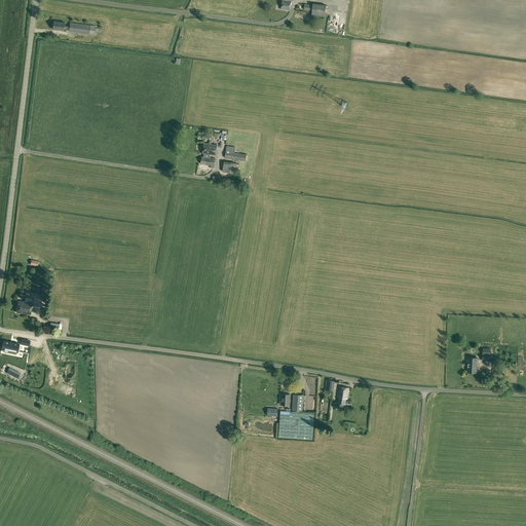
[(290,10),(291,1),(286,0),(282,0),(280,9),(290,10)]
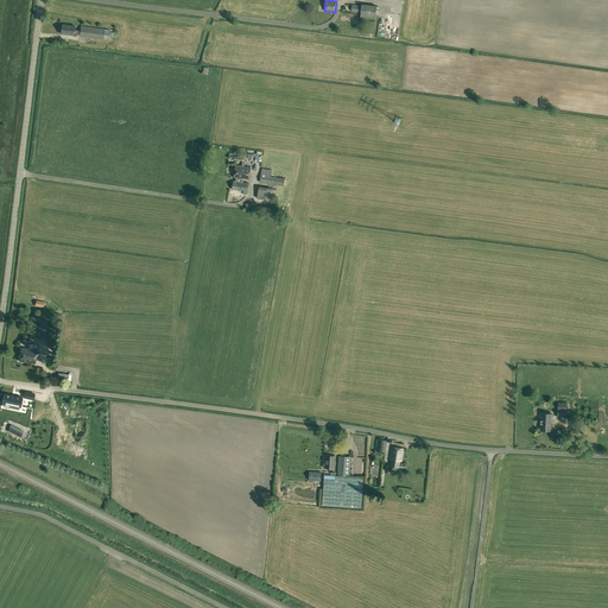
[(361,6),(361,12),(360,14),(360,16),(360,18),(375,19),(377,6),(361,4),(361,6)]
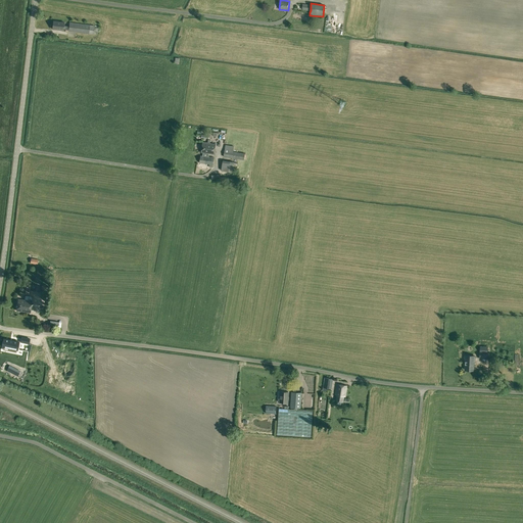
[(68,30),(68,31),(94,35),(94,33),(95,28),(95,26),(69,22),(68,27),(64,26),(64,22),(53,21),(52,29),(63,31),(63,30),(68,30)]
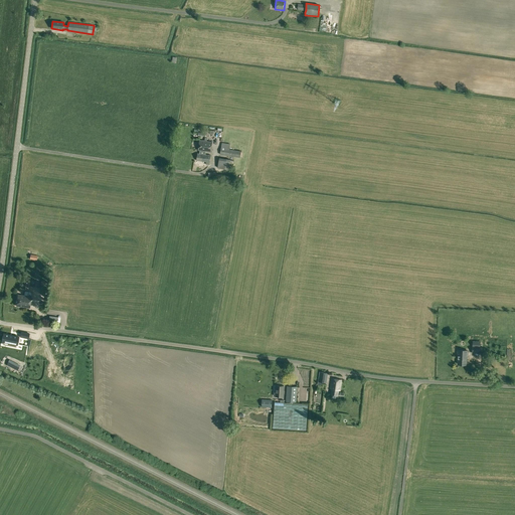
[(198,150),(200,151),(205,151),(211,152),(212,142),(207,141),(207,138),(205,138),(204,141),(199,140),(198,150)]
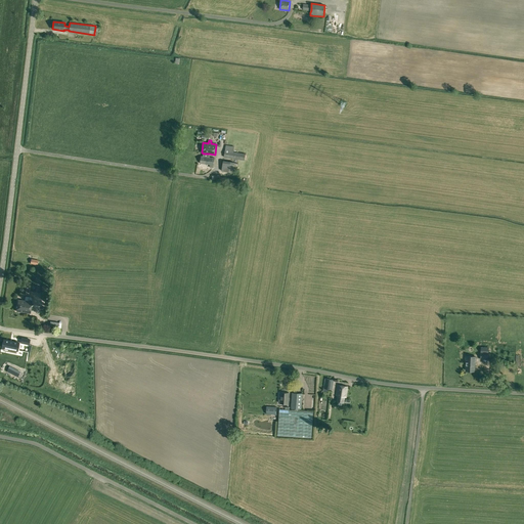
[(245,161),(246,154),(233,151),(234,146),(225,145),(224,158),(245,161)]
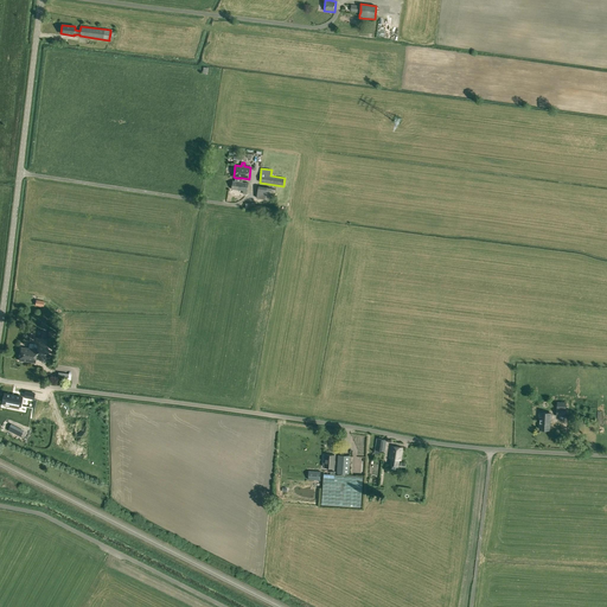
[(242,178),(236,178),(236,181),(232,180),(231,189),(243,191),(243,193),(247,195),(249,183),(241,181),(242,178)]
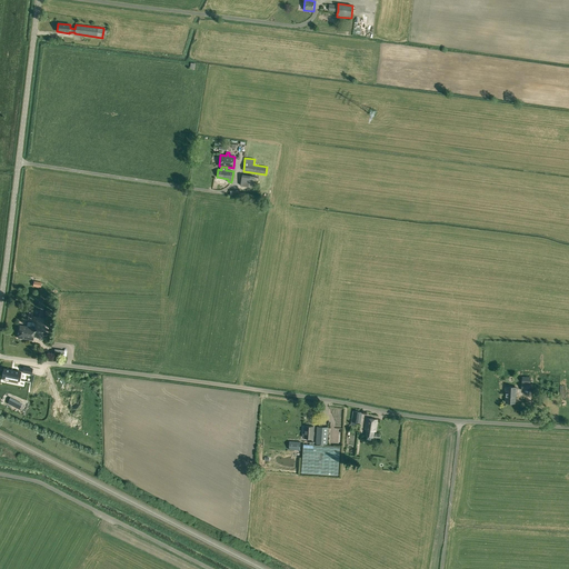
[(253,188),(255,177),(255,176),(242,175),(240,186),(253,188)]
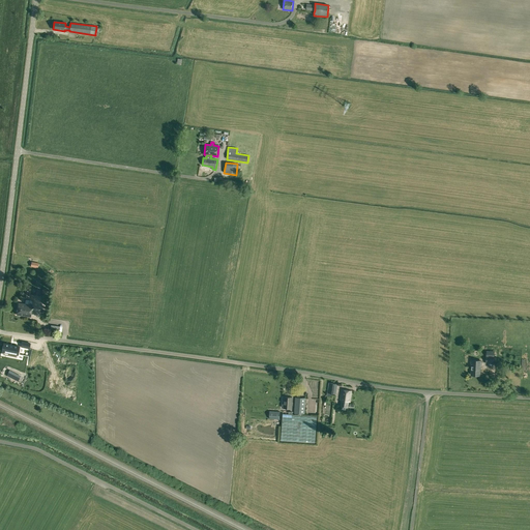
[(18,303),(17,315),(30,317),(32,305),(18,303)]
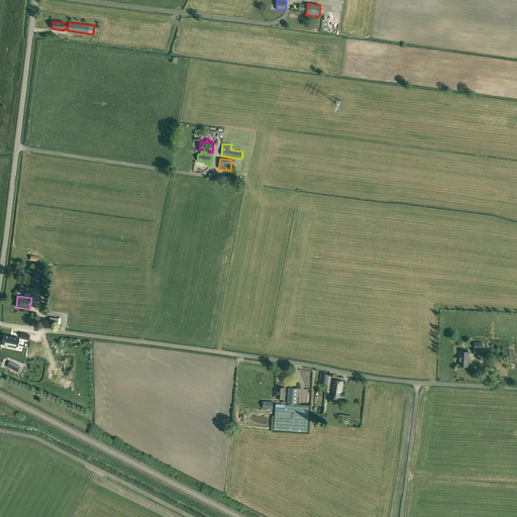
[(17,345),(18,338),(4,335),(2,342),(9,344),(8,347),(14,348),(15,345),(17,345)]
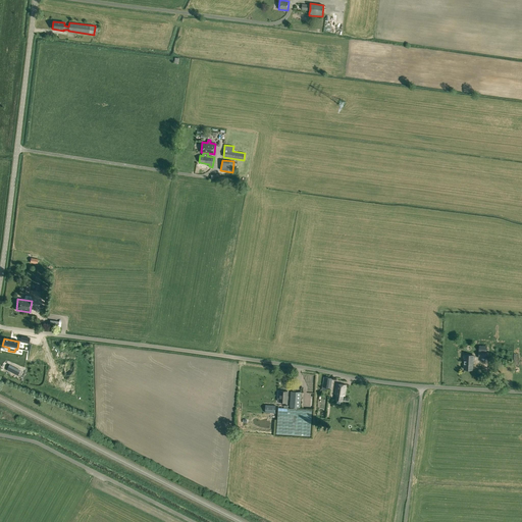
[(464,369),(472,370),(473,360),(473,361),(474,356),(464,355),(464,361),(465,361),(464,369)]
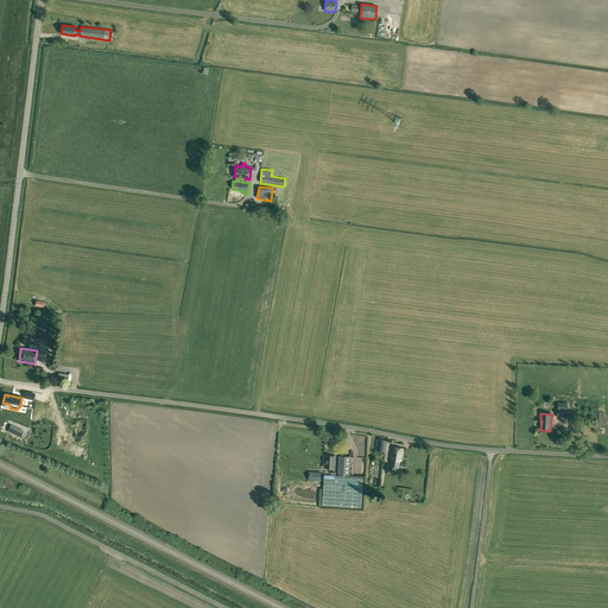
[(11,425),(8,430),(20,437),(24,431),(11,425)]
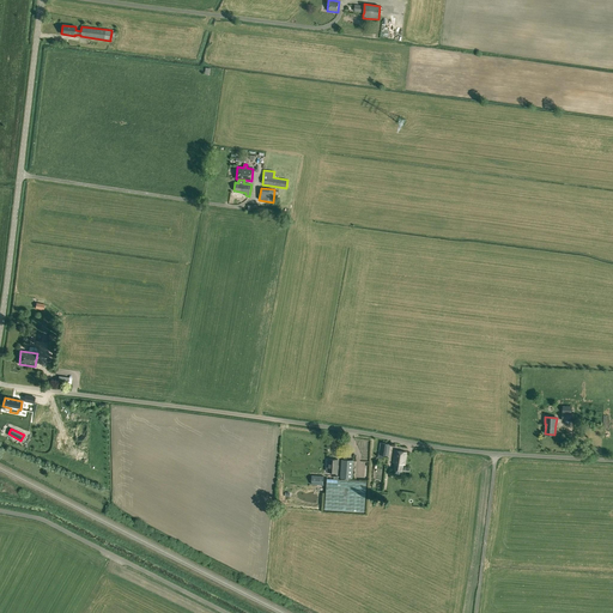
[(378,455),(383,455),(389,456),(390,444),(380,443),(378,455)]
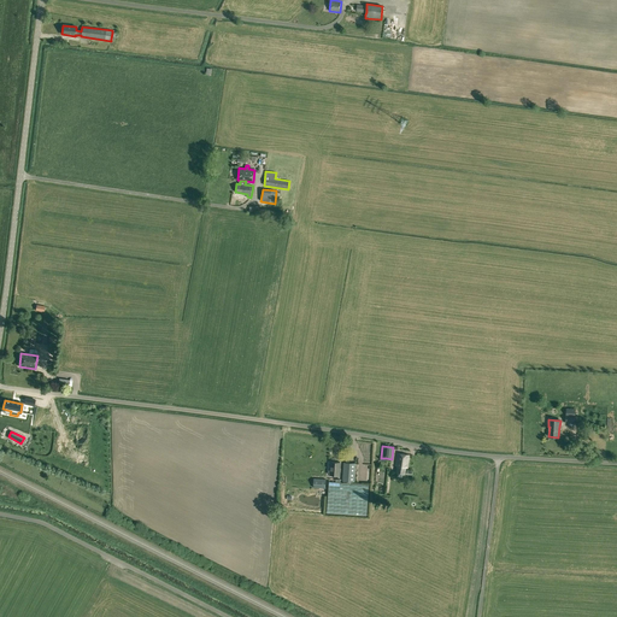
[(410,456),(398,453),(395,466),(397,466),(395,472),(405,475),(406,468),(407,468),(410,456)]
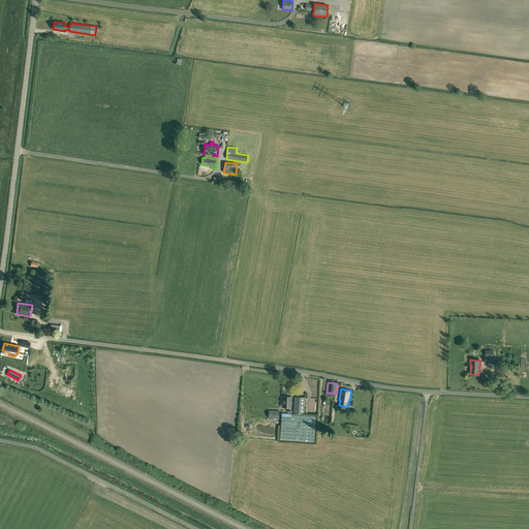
[(281,403),(281,406),(283,406),(283,407),(291,408),(291,397),(283,396),(283,403),(281,403)]
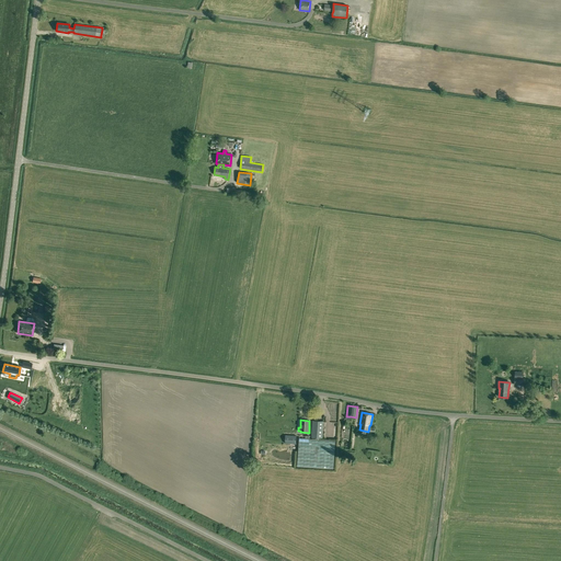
[(316,438),(319,438),(322,438),(323,421),(312,421),(311,437),(316,438)]
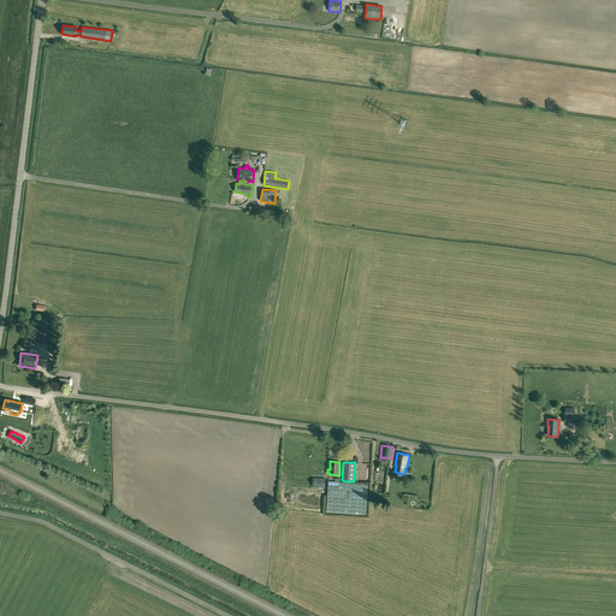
[(374,467),(373,477),(385,477),(385,467),(374,467)]
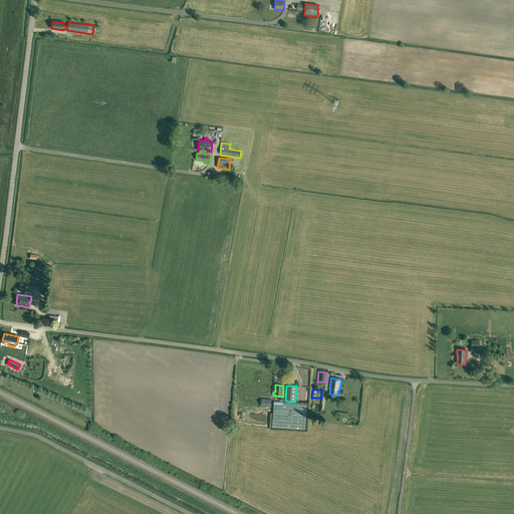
[(292,403),(292,402),(289,402),(289,403),(274,402),(272,427),(305,430),(307,404),(292,403)]
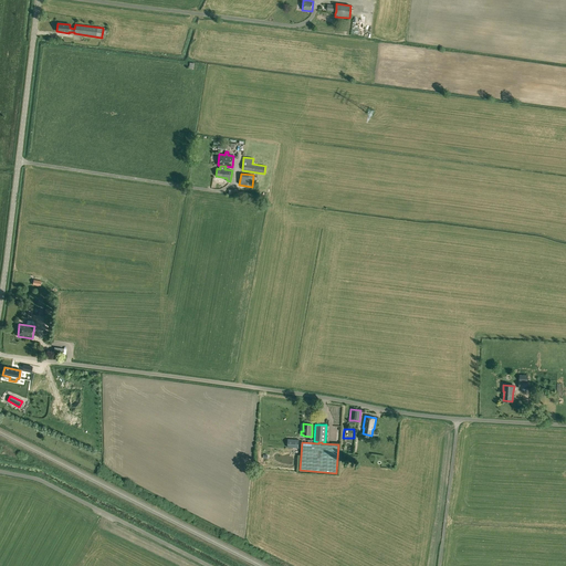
All buildings are outlined.
